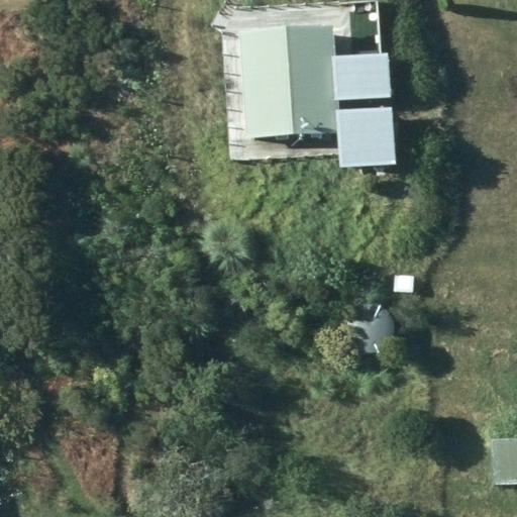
[(239,31),(244,138),(338,135),(336,95),(374,92),(371,50),(334,52),(333,25),(239,31)]
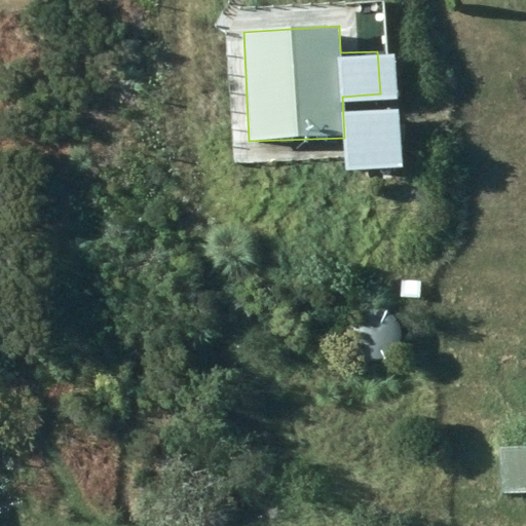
[(415,110),(396,111),(396,126),(415,125),(415,110)]
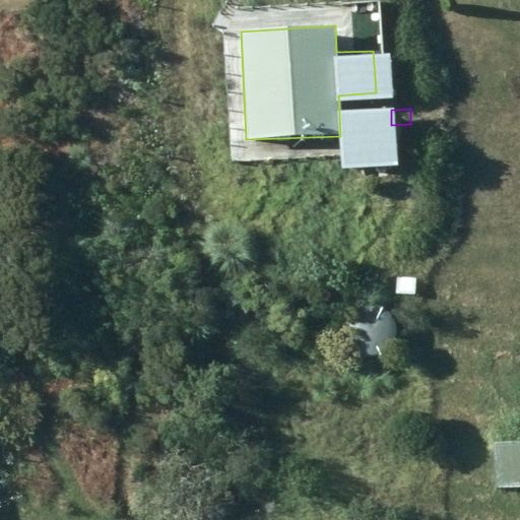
[(496,490),(519,489),(519,442),(495,443),(496,490)]
